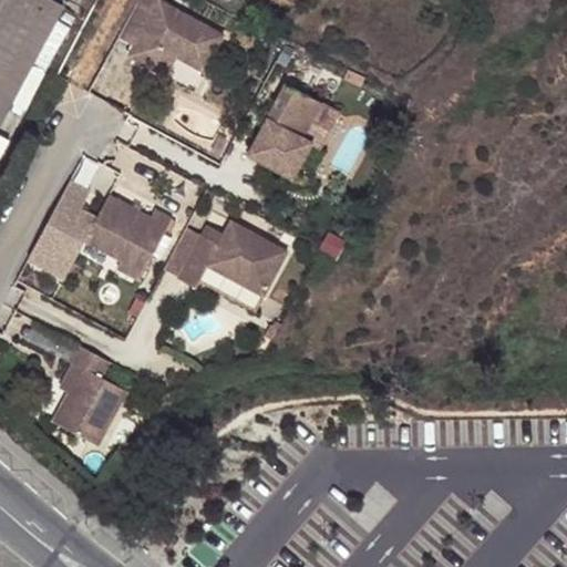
[(0,0),(0,126),(64,9),(49,0),(0,0)]
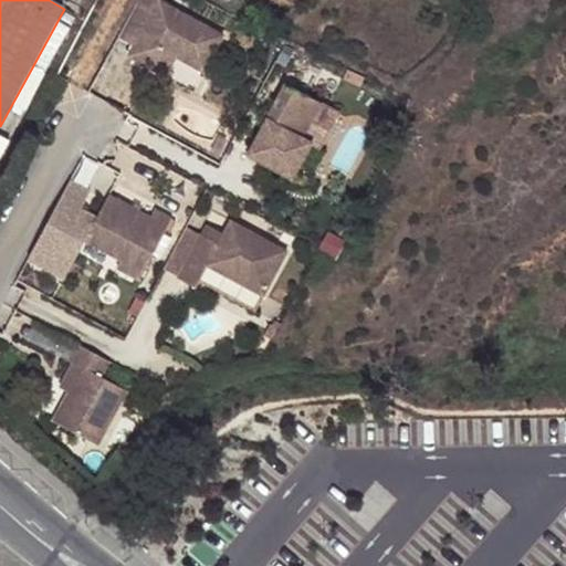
[(222,34),(157,0),(154,0),(147,12),(133,4),(116,35),(130,43),(125,54),(148,66),(158,48),(173,55),(202,71),(222,34)]
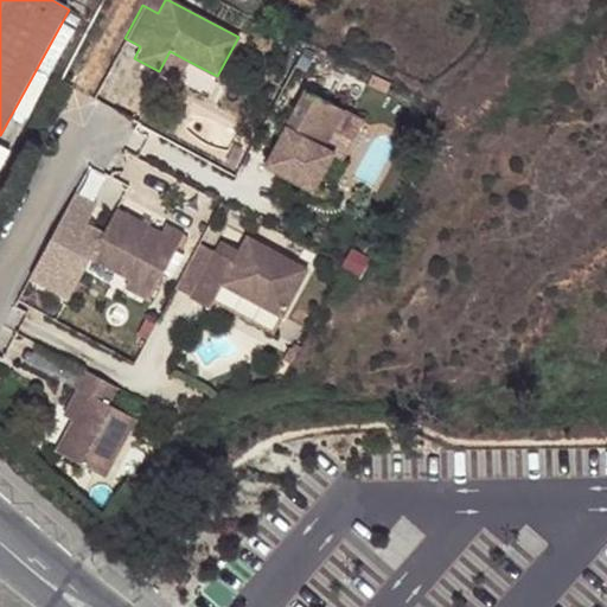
[(158,13),(165,0),(145,0),(142,5),(158,13)]
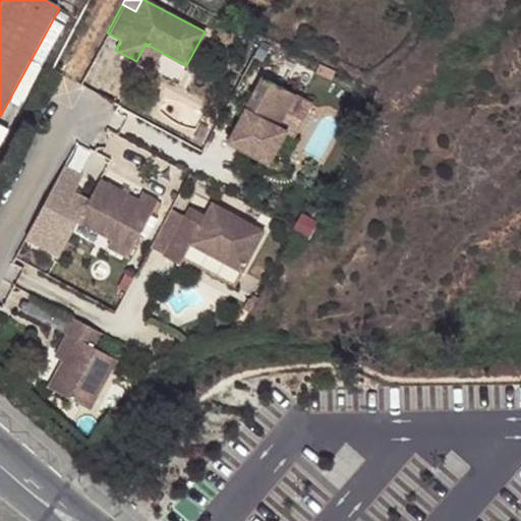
[(392,0),(406,9),(412,0),(392,0)]
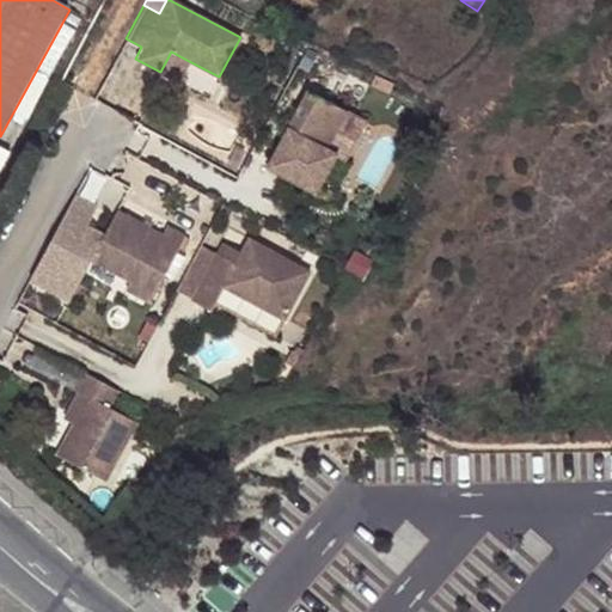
[(171,51),(160,72),(175,80),(187,60),(171,51)]
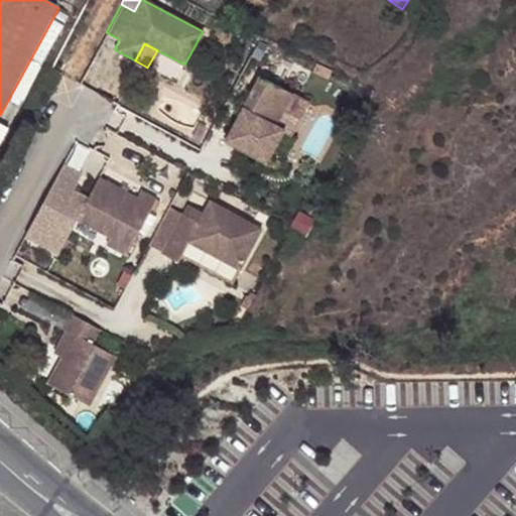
[(293,95),(260,77),(227,140),(267,162),(283,131),(276,127),(293,95)]
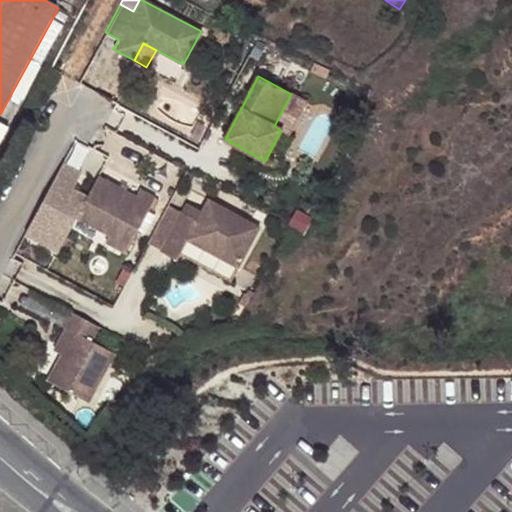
[(274,126),(281,130),(298,98),(291,94),(274,126)]
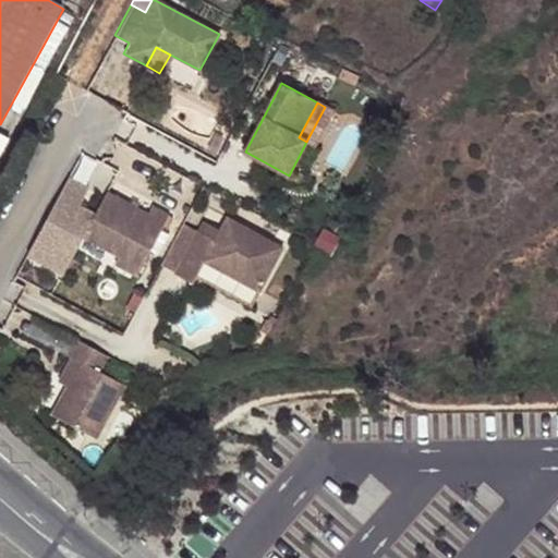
[(83,237),(95,216),(79,207),(87,190),(68,180),(29,251),(65,269),(83,237)]
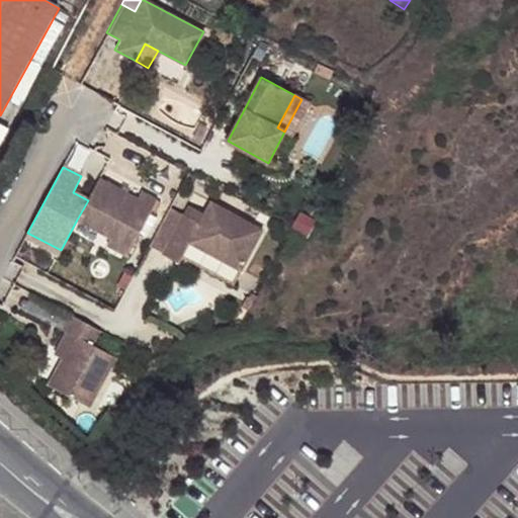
[(138,199),(99,179),(88,200),(77,220),(111,238),(132,248),(156,200),(141,192),(138,199)]
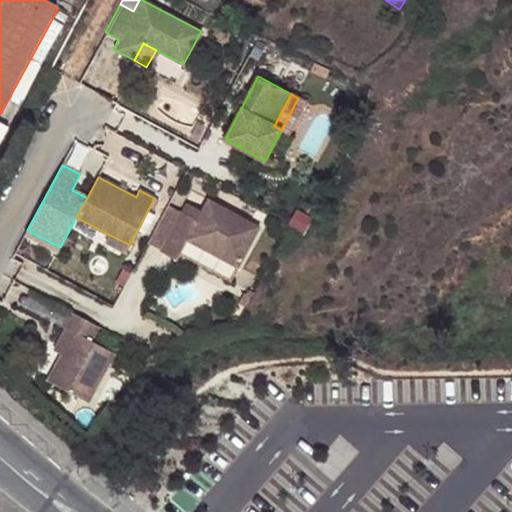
[(311,207),(318,210),(323,201),(316,197),(311,207)]
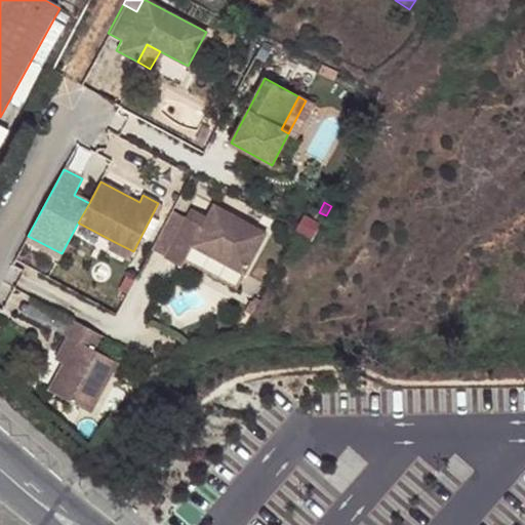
[(183,268),(187,261),(193,248),(245,276),(268,234),(213,205),(206,219),(202,228),(187,219),(165,258),(183,268)]
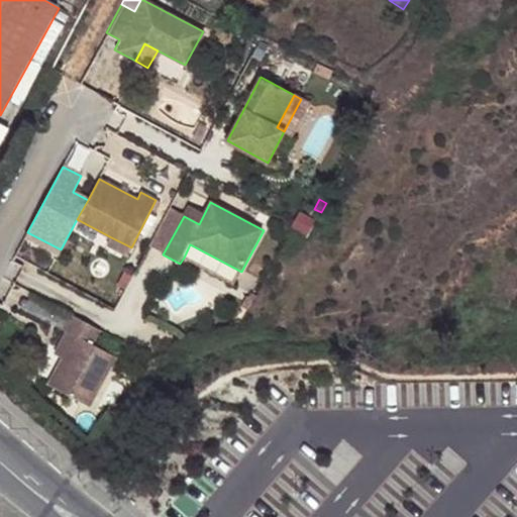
[(163,254),(184,216),(170,208),(148,247),(163,254)]
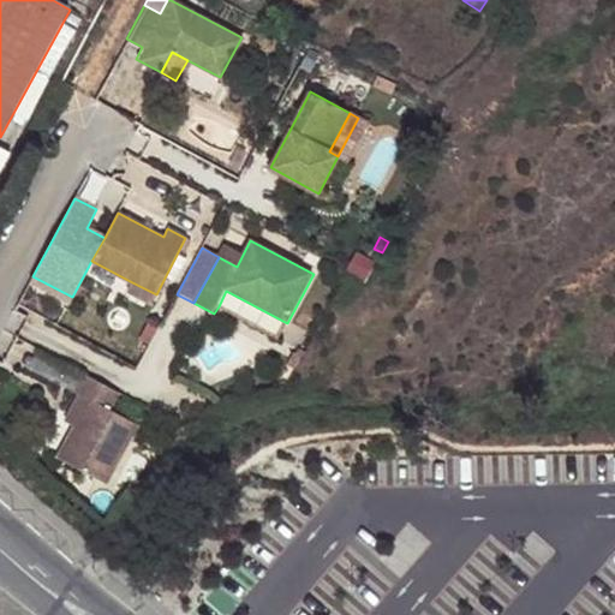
[(224,248),(219,257),(237,267),(242,257),(224,248)]
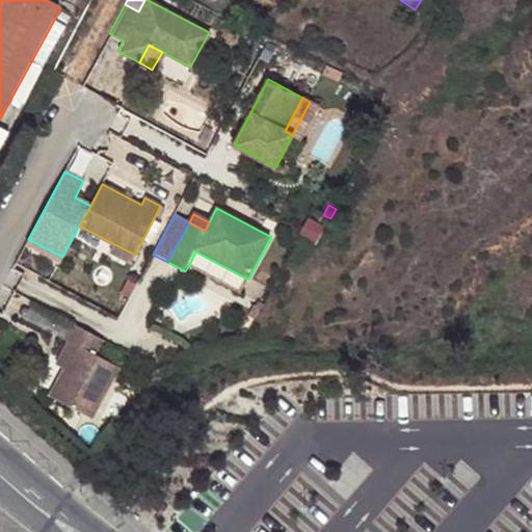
[(62,257),(28,239),(25,244),(59,263),(62,257)]
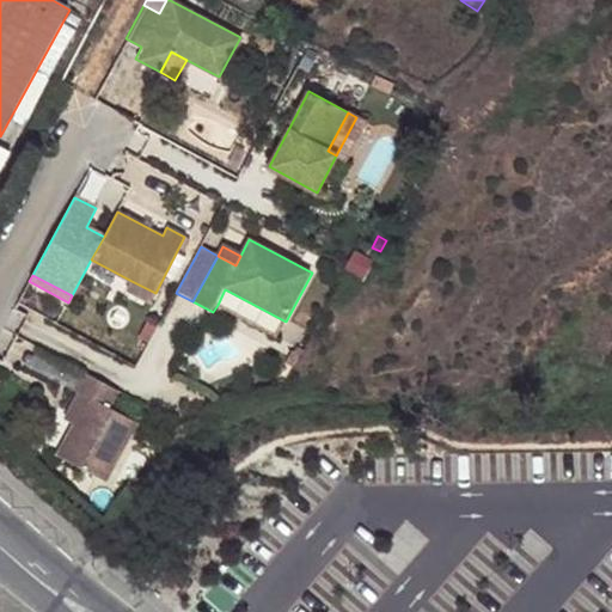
[(151,301),(155,293),(132,281),(128,289),(151,301)]
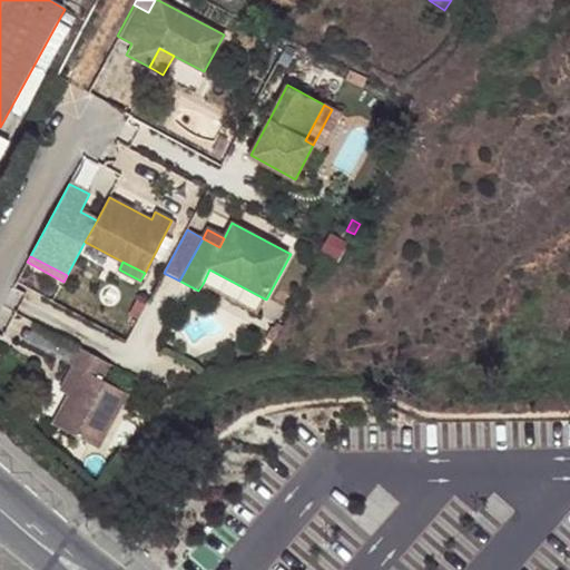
[(266,300),(209,269),(203,284),(258,314),(266,300)]
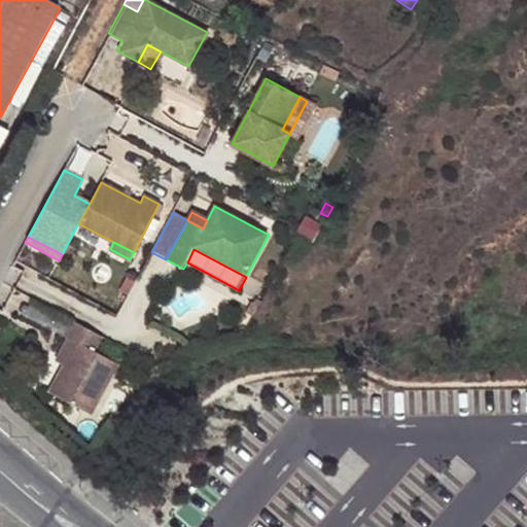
[(73,322),(65,337),(71,340),(77,343),(66,365),(50,393),(93,415),(118,365),(95,353),(102,338),(73,322)]
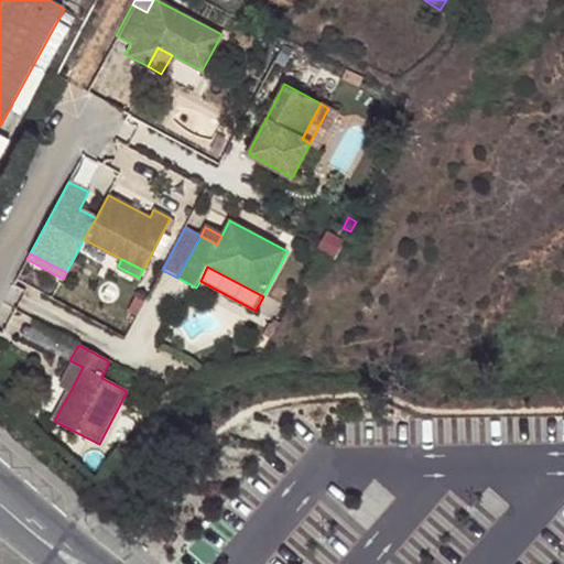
[(71,391),(83,367),(76,364),(63,388),(71,391)]
